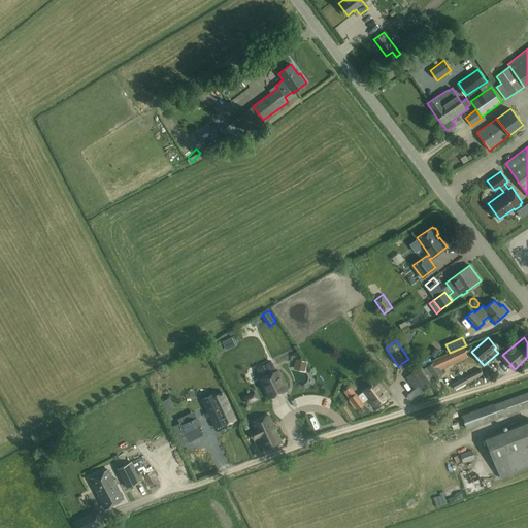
[(434,347),(430,354),(435,357),(439,350),(434,347)]
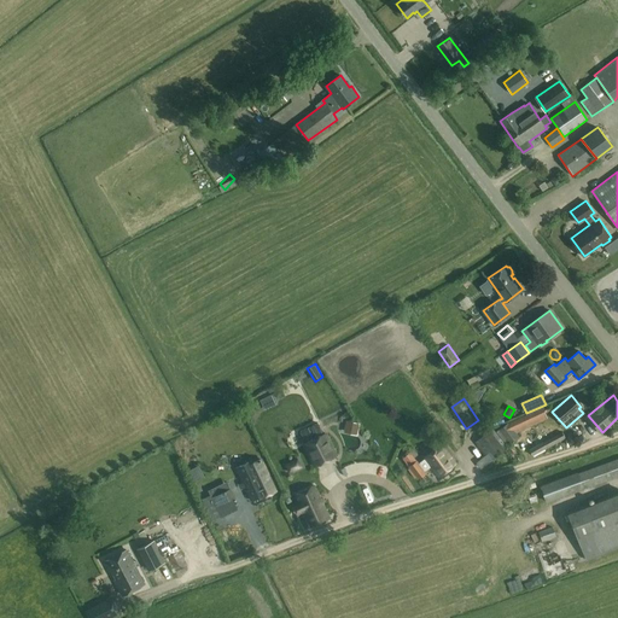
[(508,423),(500,429),(509,444),(519,437),(513,430),(546,414),(542,407),(508,423)]
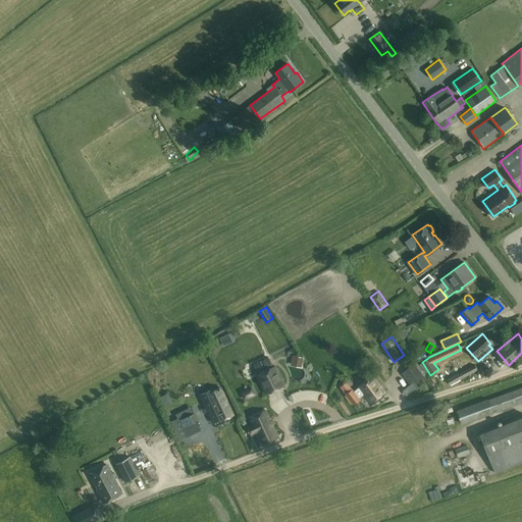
[(293,356),(291,364),(301,366),(303,358),(293,356)]
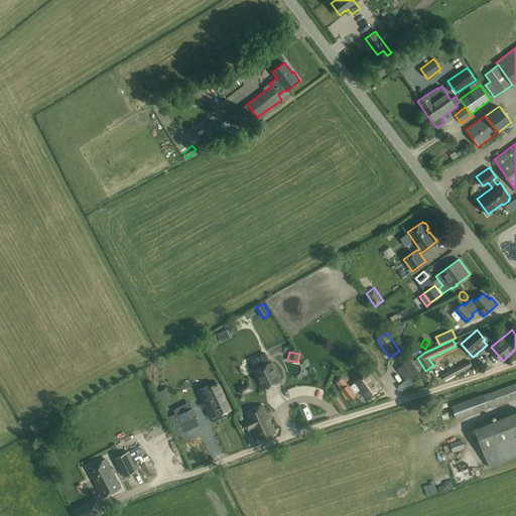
[(467,358),(452,368),(455,373),(471,363),(467,358)]
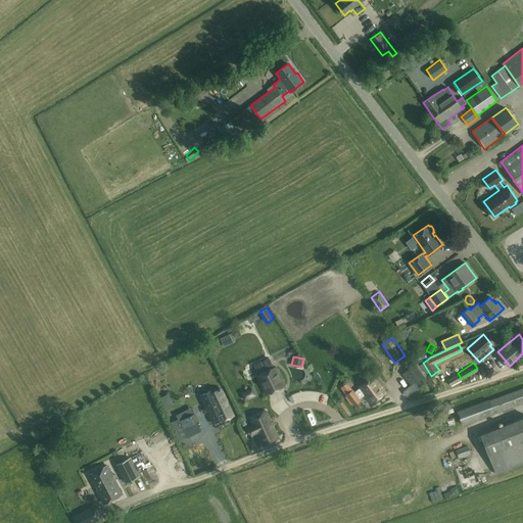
[(427,381),(415,365),(402,374),(411,385),(414,384),(417,388),(427,381)]
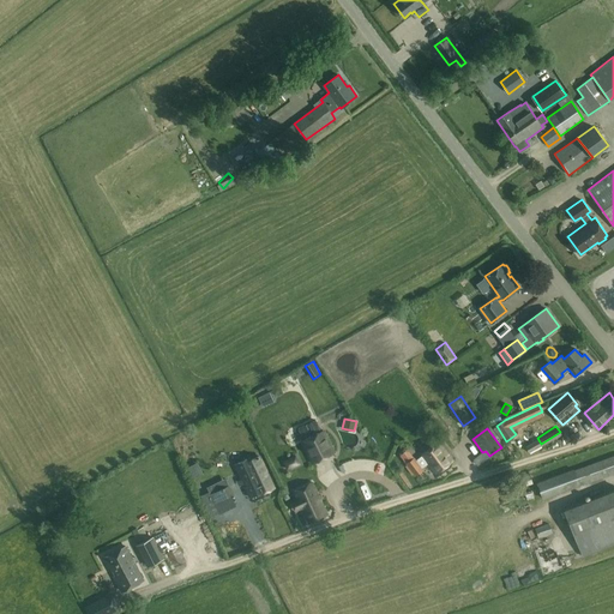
[(333,452),(323,431),(301,441),(312,463),(333,452)]
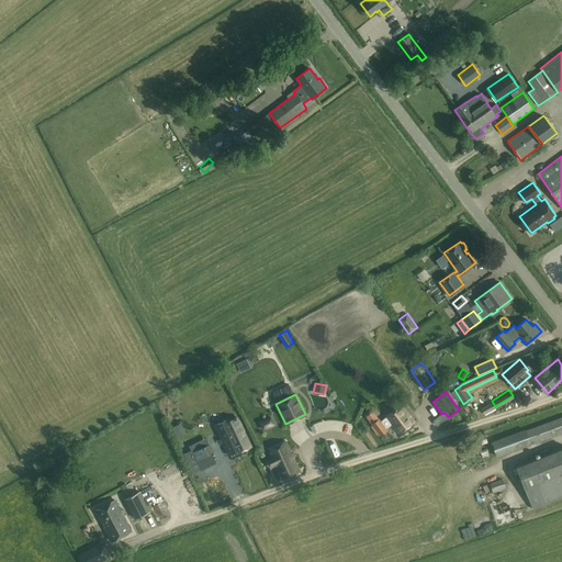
[(486,412),(494,407),(491,402),(483,406),(486,412)]
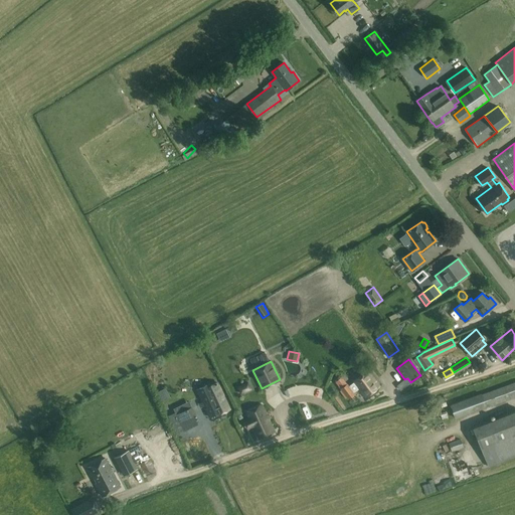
[(379,386),(367,370),(353,381),(354,382),(349,386),(347,384),(341,389),(349,399),(355,394),(354,393),(359,389),(365,397),(379,386)]
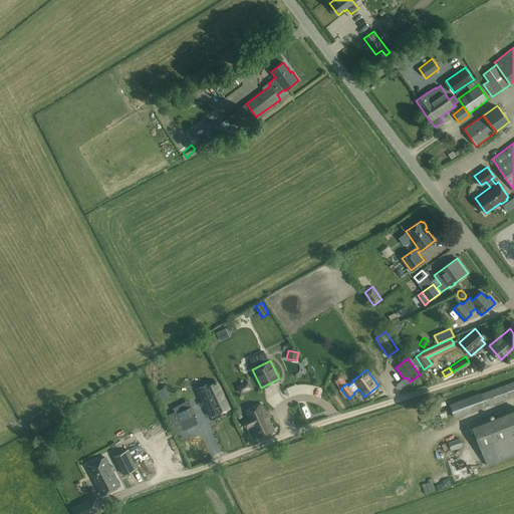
[(236,384),(239,391),(248,387),(246,380),(236,384)]
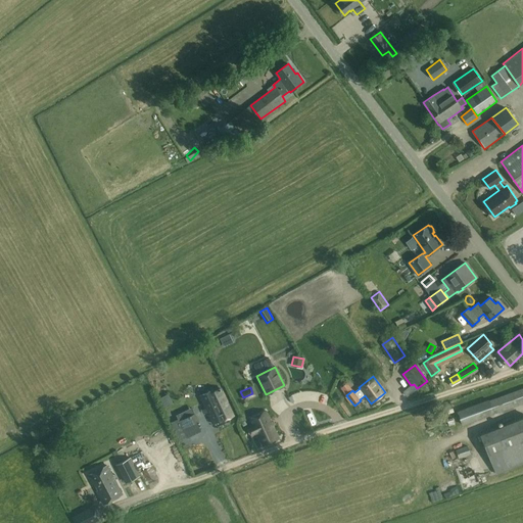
[(233,415),(226,400),(220,388),(212,391),(212,389),(199,395),(212,423),(220,419),(221,421),(233,415)]
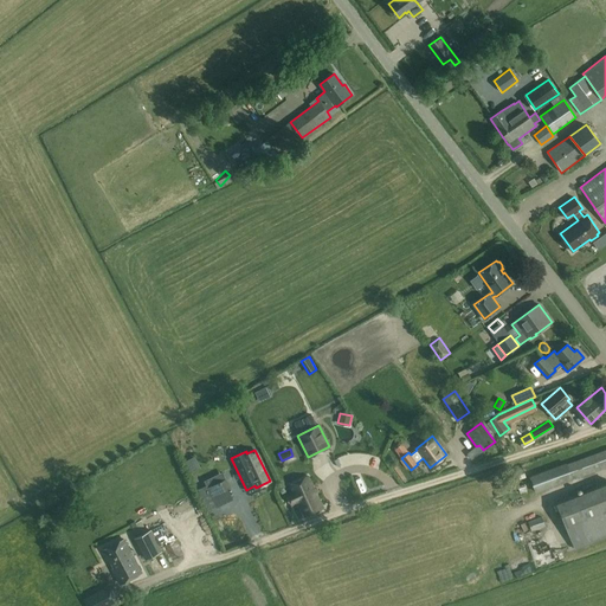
[(534,495),(605,468),(605,450),(529,479),(534,495)]
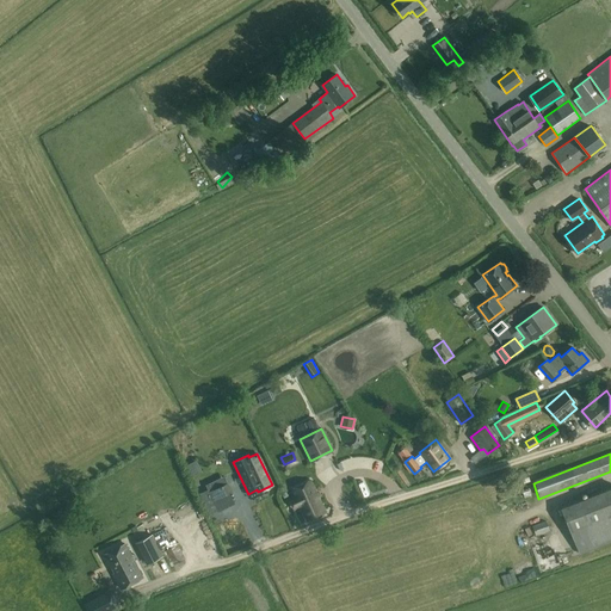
[(197,461),(185,466),(191,477),(202,471),(197,461)]
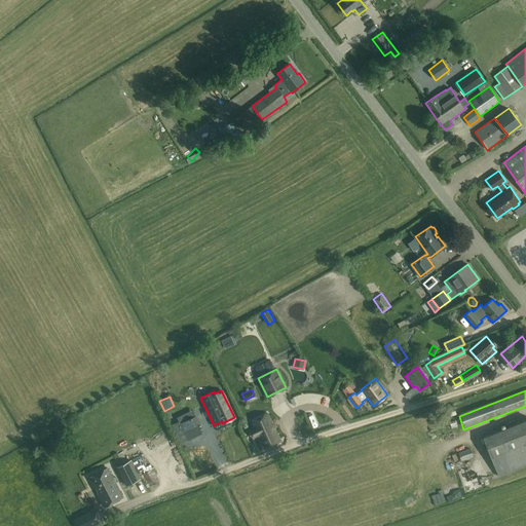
[(445,411),(449,419),(456,416),(453,408),(445,411)]
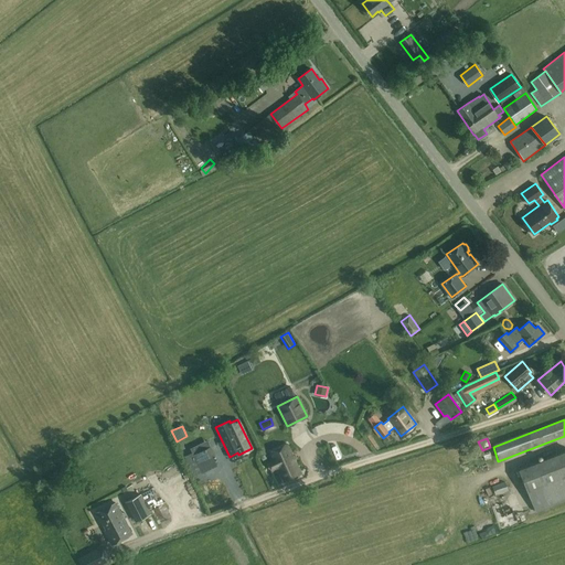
[(192,452),(193,454),(206,447),(204,441),(190,448),(192,452)]
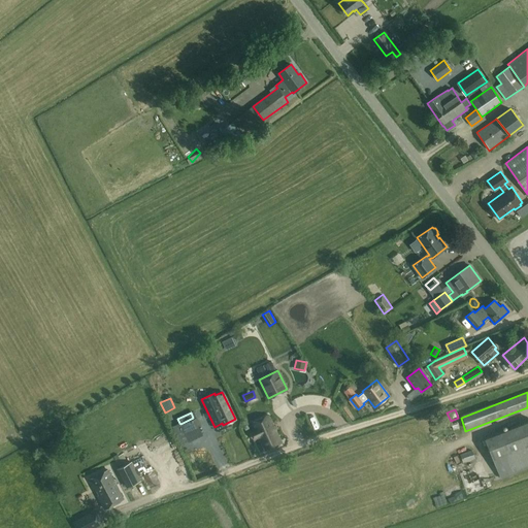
[(267,415),(252,422),(256,431),(251,433),(254,438),(259,436),(265,450),(281,441),(267,415)]
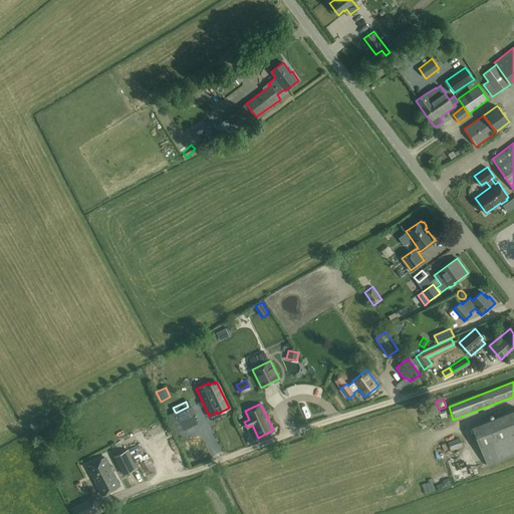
[(191,408),(178,414),(176,415),(179,423),(194,415),(191,408)]
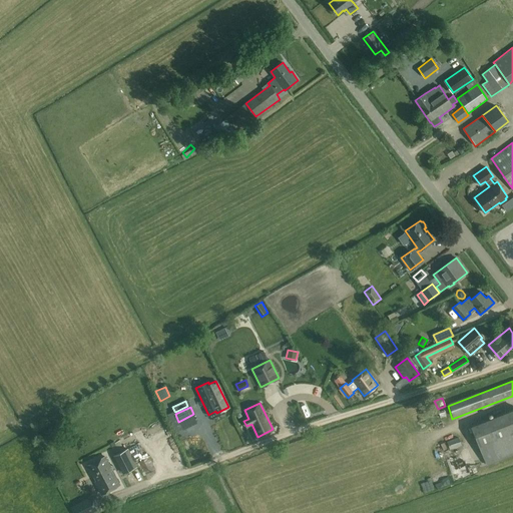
[(512,409),(471,426),(486,465),(512,454),(512,409)]
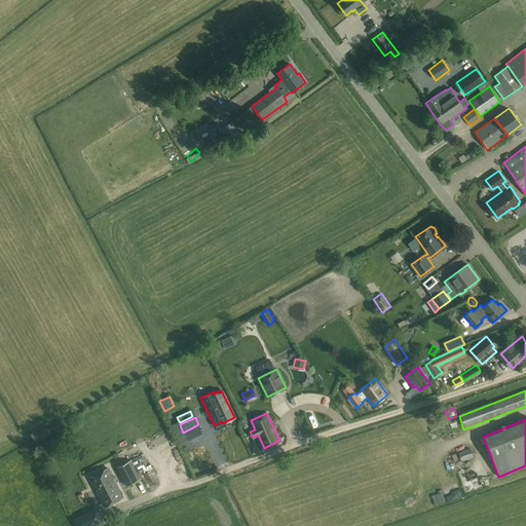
[(128,453),(135,449),(129,444),(124,448),(128,453)]
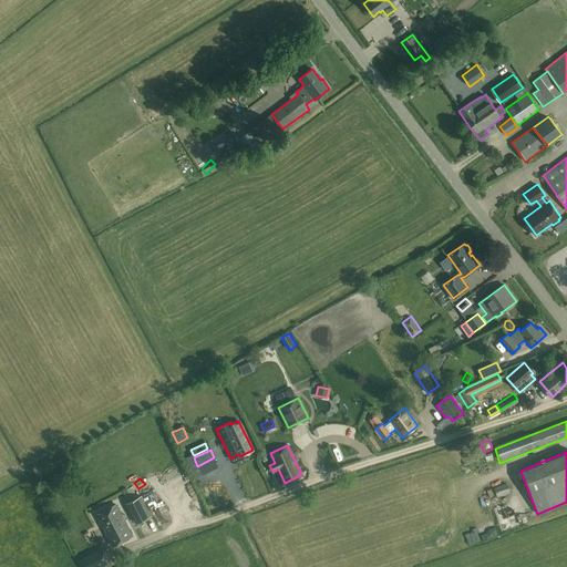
[(234,496),(240,494),(236,484),(229,486),(234,496)]
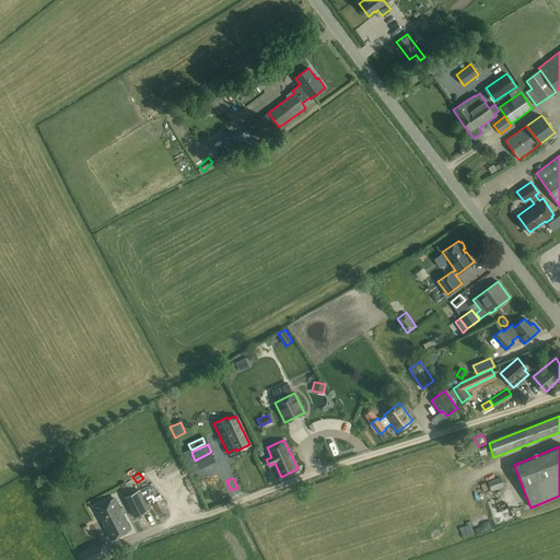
[(501,478),(488,480),(489,488),(502,485),(501,478)]
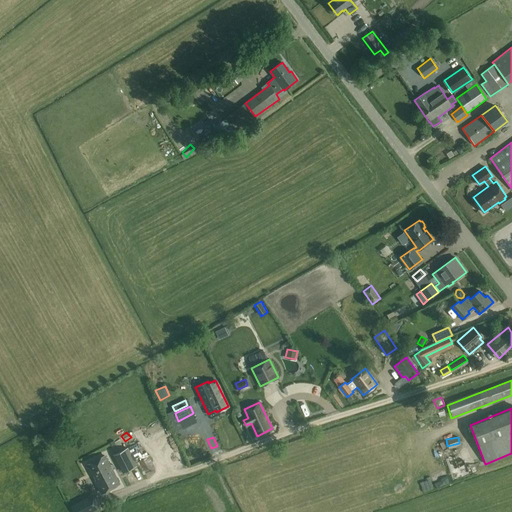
[(447,482),(437,443),(415,448),(425,488),(447,482)]
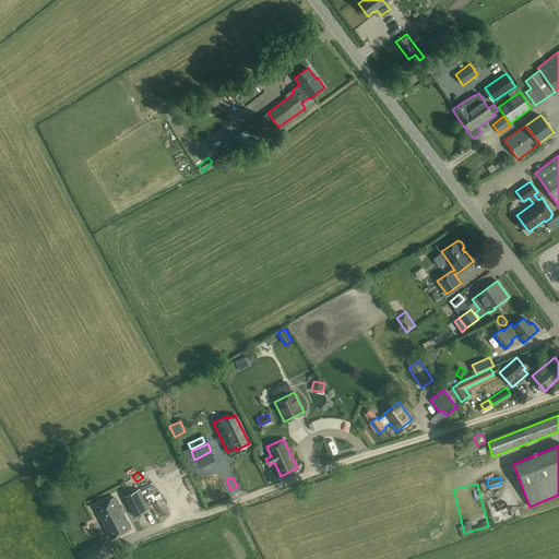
[(138,489),(125,496),(133,514),(147,508),(138,489)]
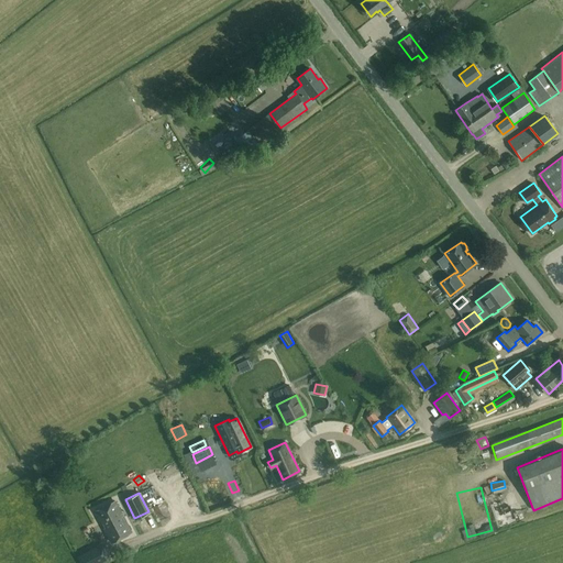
[(181,494),(181,518),(192,518),(192,499),(191,499),(191,494),(181,494)]
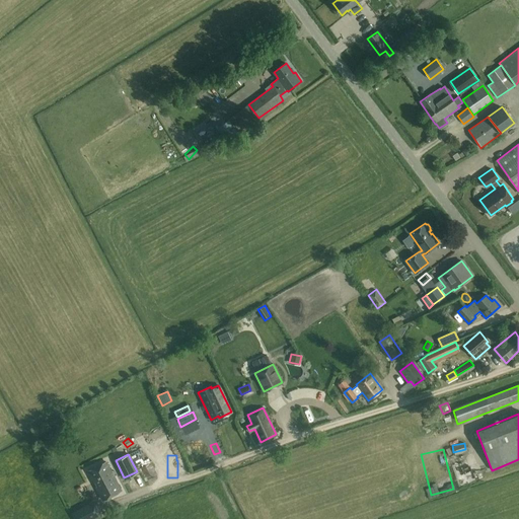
[(95,486),(102,499),(121,489),(113,474),(110,475),(109,472),(112,471),(105,460),(87,470),(93,482),(95,480),(97,485),(95,486)]
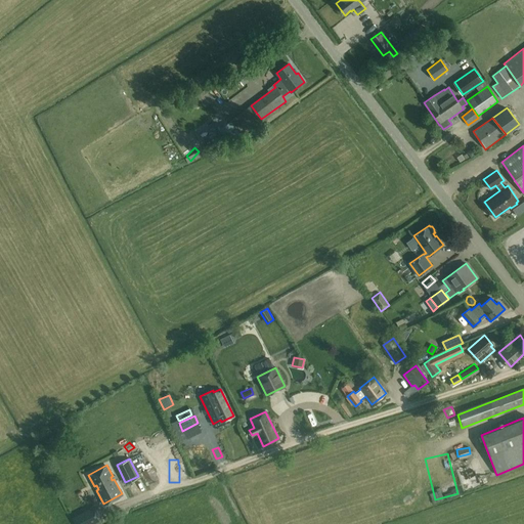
[(149,465),(140,471),(147,483),(157,478),(149,465)]
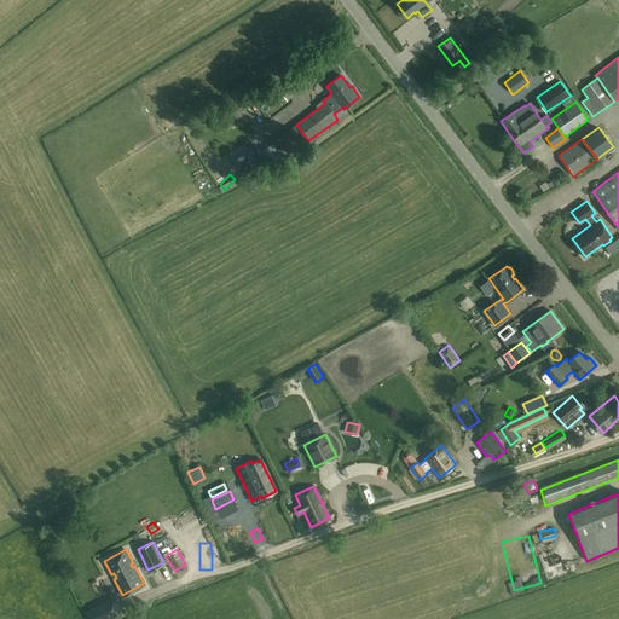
[(553,559),(554,572),(570,570),(568,557),(553,559)]
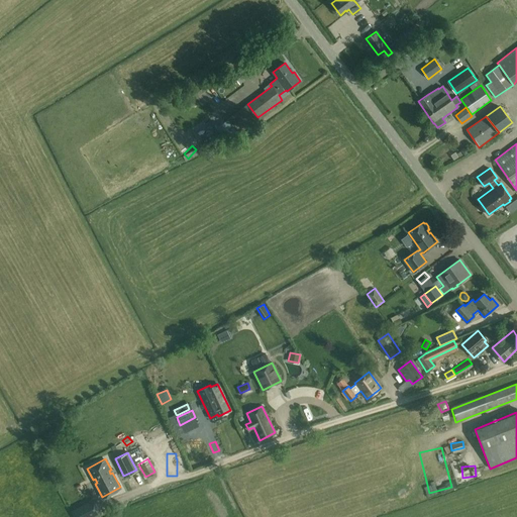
[(417,492),(420,497),(430,494),(428,488),(417,492)]
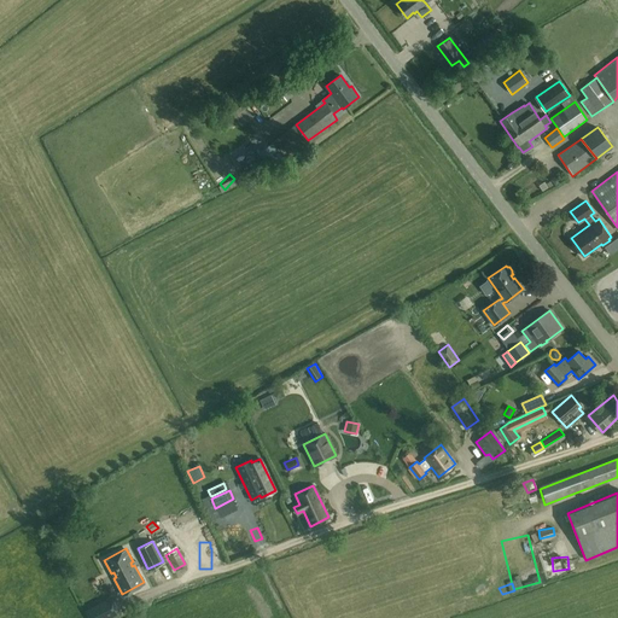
[(115,590),(89,604),(97,617),(98,617),(123,606),(115,590)]
